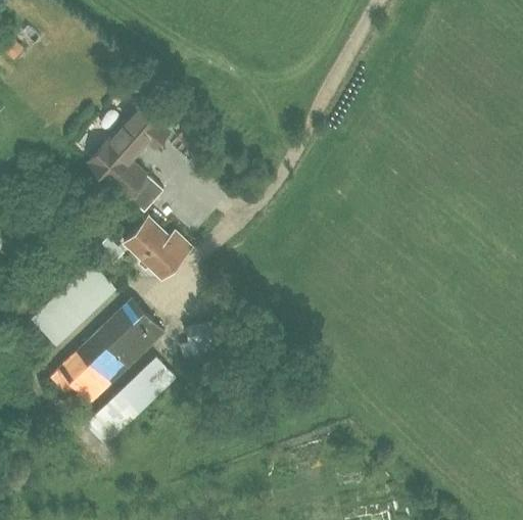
[(89,164),(144,214),(163,192),(130,162),(146,144),(153,150),(169,134),(139,107),(89,164)]
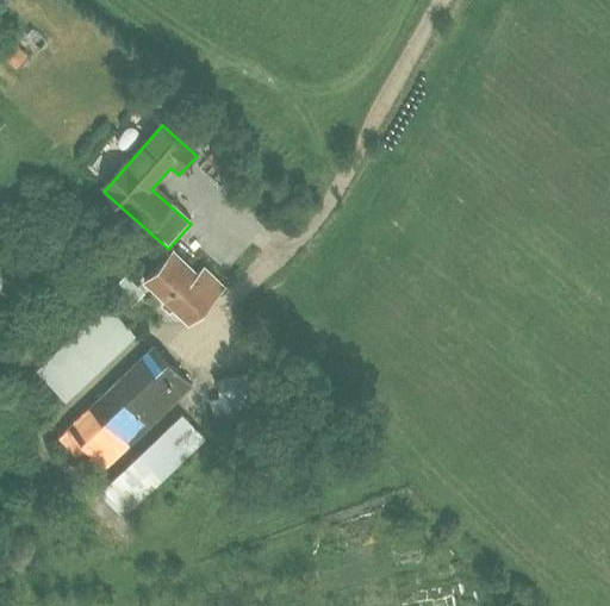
[(174,252),(160,266),(142,285),(188,329),(225,289),(204,269),(198,275),(174,252)]
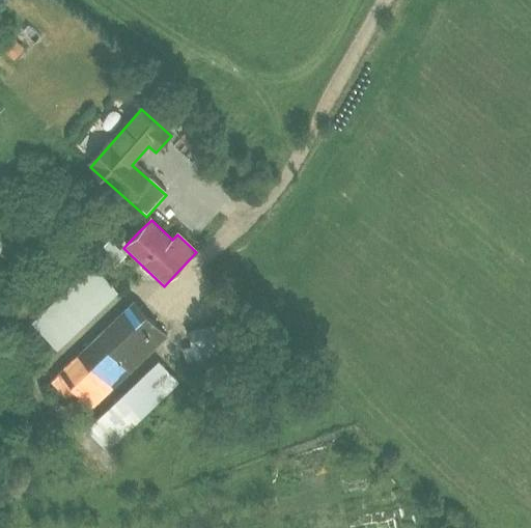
[(6,315),(19,325),(36,303),(24,293),(6,315)]
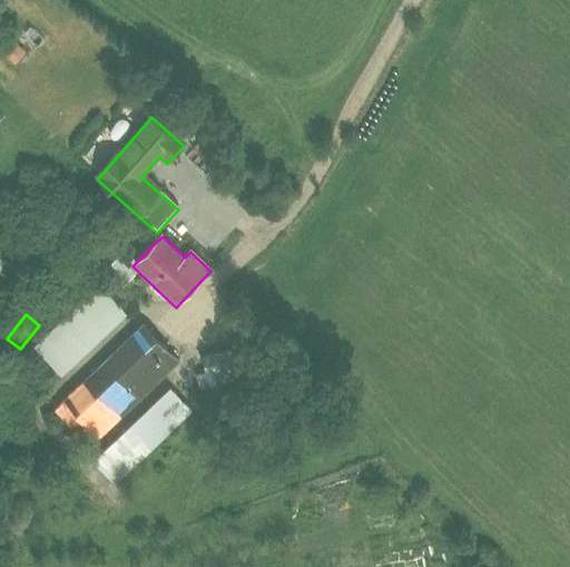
[(62,401),(64,402),(55,410),(70,428),(80,420),(99,440),(179,362),(143,324),(62,401)]
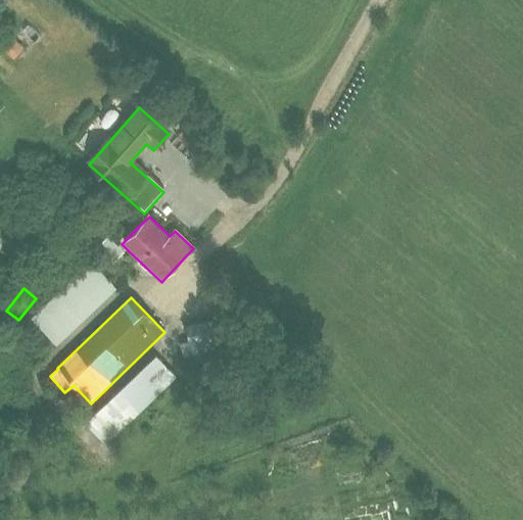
[(224,327),(230,351),(247,347),(242,323),(224,327)]
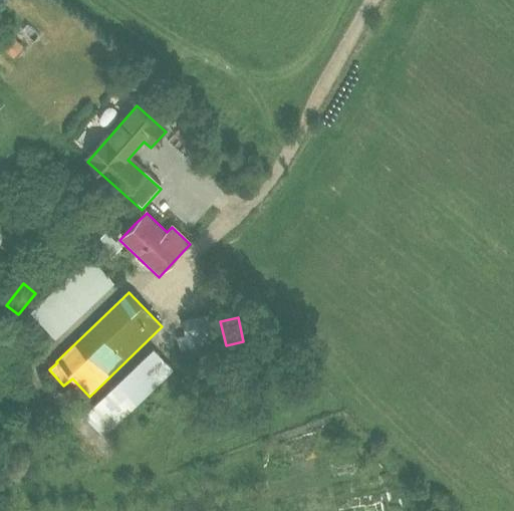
[(203,325),(186,329),(188,336),(178,338),(182,355),(209,349),(203,325)]
